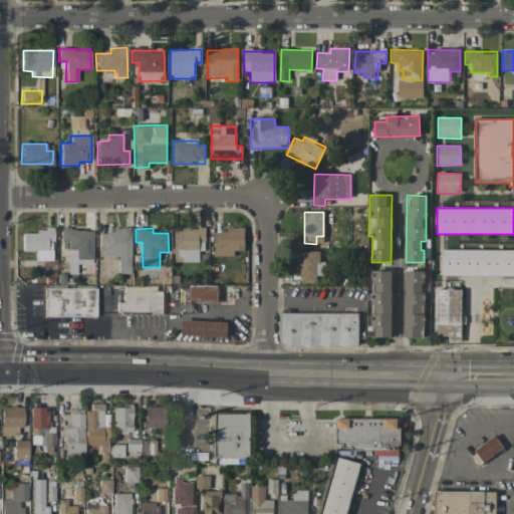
[(67,261),(91,261),(91,229),(61,229),(60,242),(67,242),(67,261)]
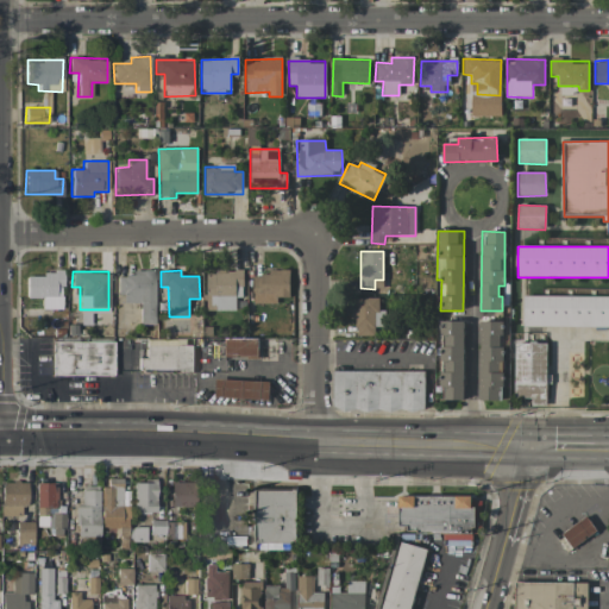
[(236,311),(236,297),(243,297),(243,271),(208,271),(208,311),(236,311)]
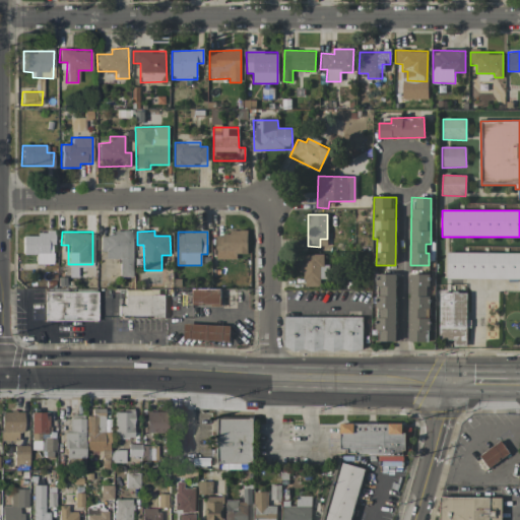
[(53,263),(53,233),(22,234),(22,254),(35,254),(36,264),(53,263)]
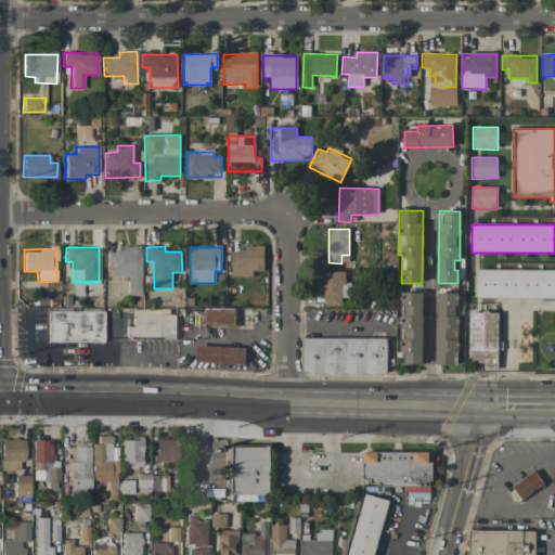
[(141,248),(106,248),(106,267),(112,267),(112,275),(128,275),(127,295),(140,296),(141,248)]
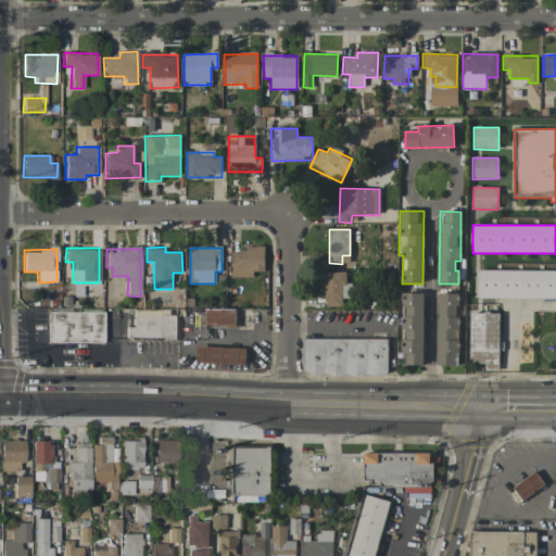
[(264,249),(231,249),(231,278),(253,278),(253,272),(264,272),(264,249)]
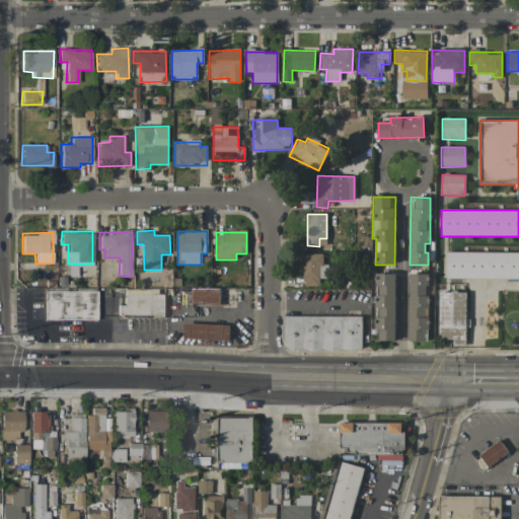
[(518,278),(518,252),(446,252),(446,278),(518,278)]
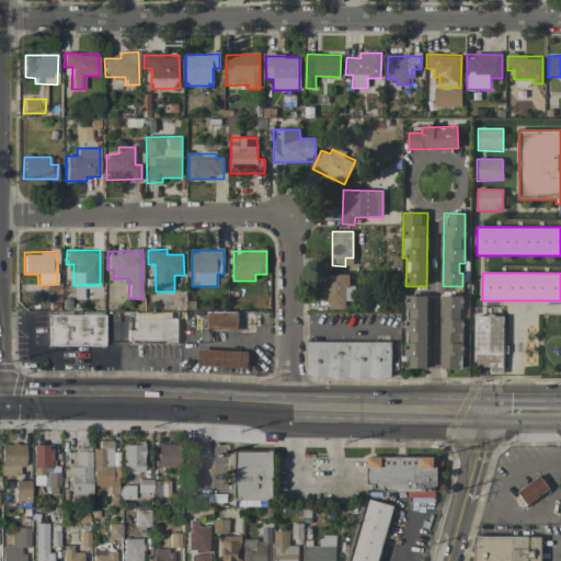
[(345,309),(345,301),(354,301),(354,286),(348,286),(348,274),(325,274),(325,309),(345,309)]
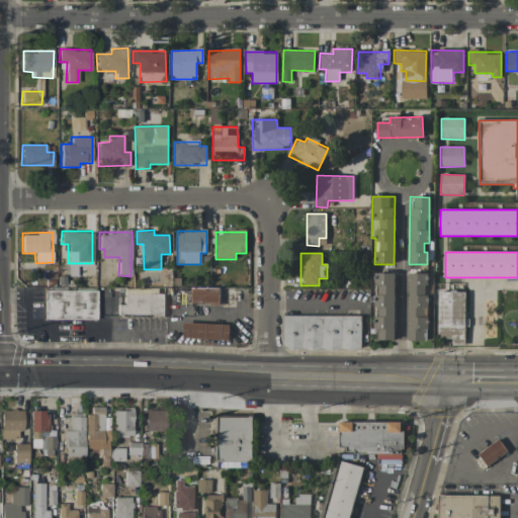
[(395,273),(375,273),(376,341),(395,340),(395,273)]
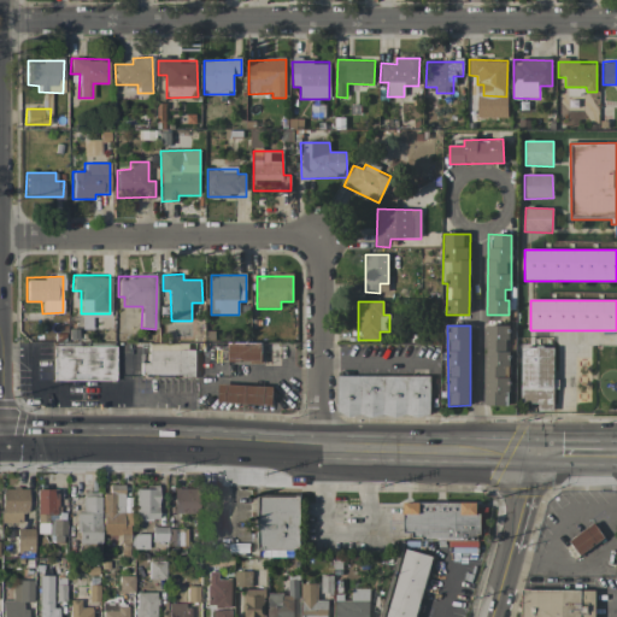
[(510,327),(486,325),(485,405),(509,406),(510,327)]
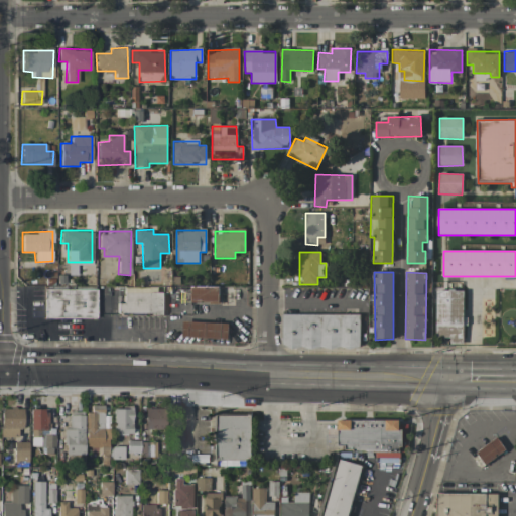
[(219,302),(219,287),(190,287),(190,303),(219,302)]
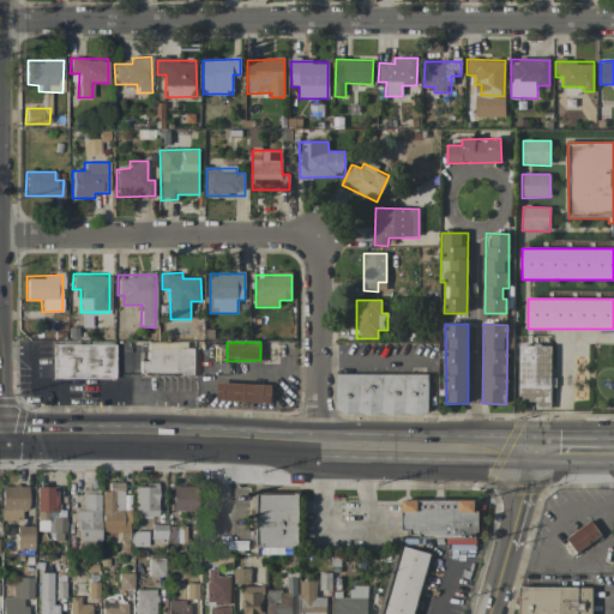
[(53,344),(114,344),(114,377),(53,377),(53,344)]
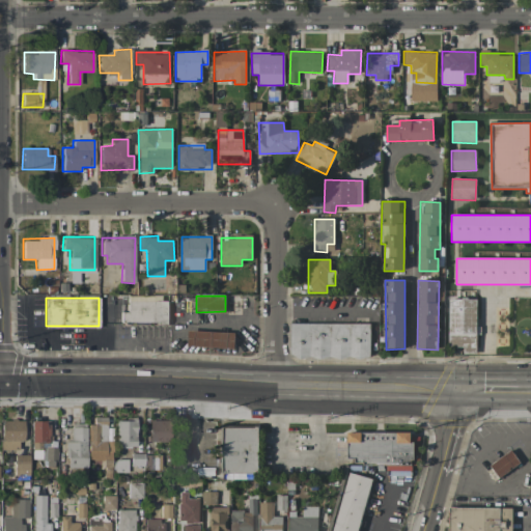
[(477,354),(476,299),(448,300),(449,346),(463,346),(463,354),(477,354)]
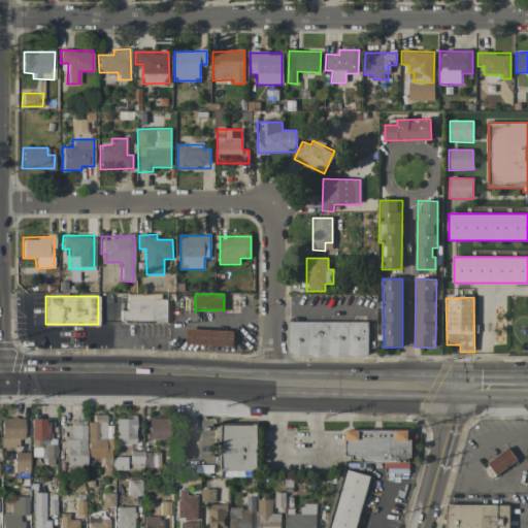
[(128,299),(170,298),(170,323),(129,323),(128,299)]
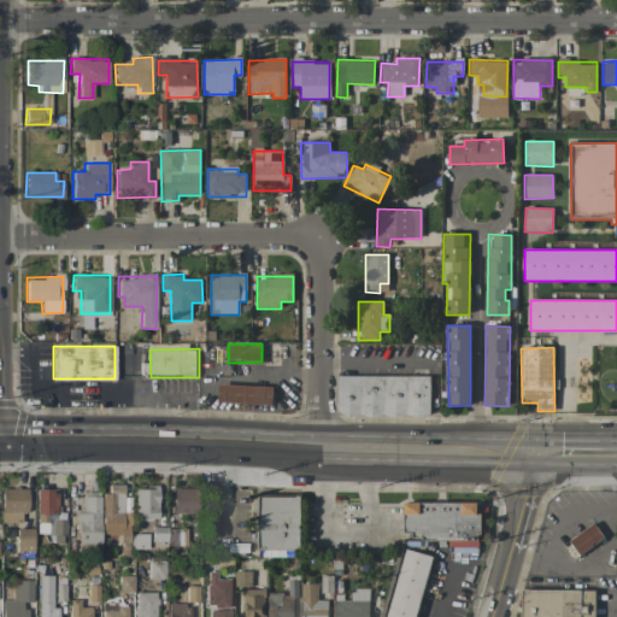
[(339,376),(432,375),(433,418),(340,419),(339,376)]
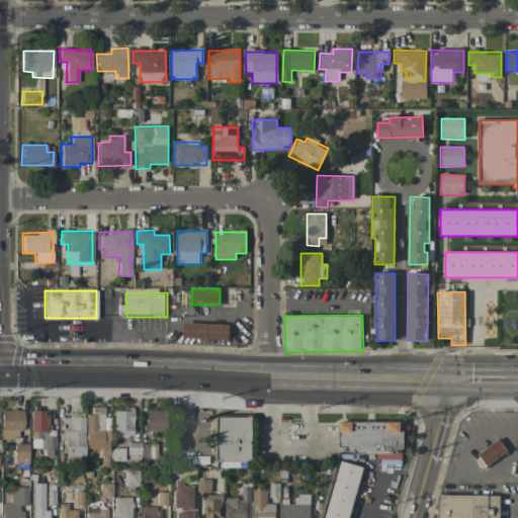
[(183,339),(229,340),(229,325),(184,323),(183,339)]
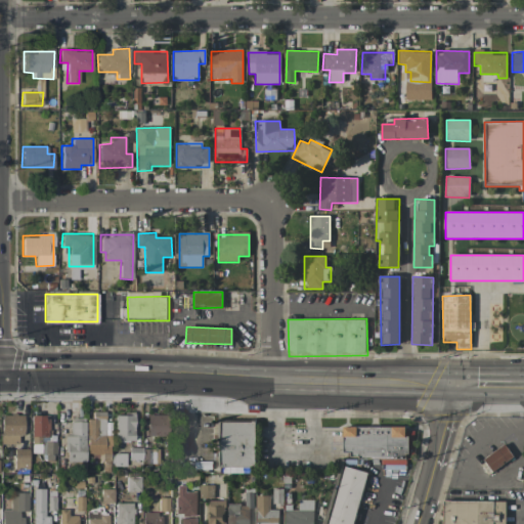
[(105,411),(89,411),(88,461),(110,462),(110,448),(104,448),(105,411)]
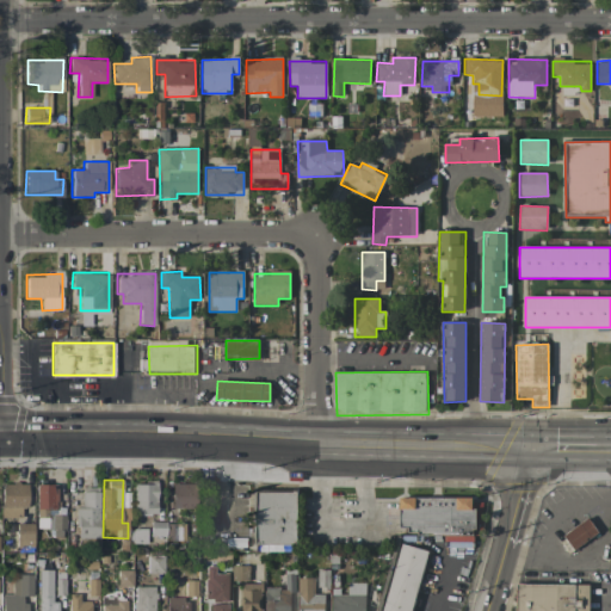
[(156,482),(134,482),(135,514),(156,514),(156,482)]
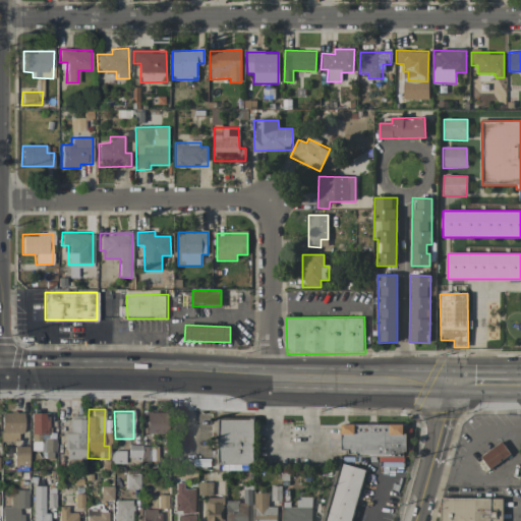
[(17,441),(18,433),(22,433),(23,412),(1,412),(1,441),(17,441)]
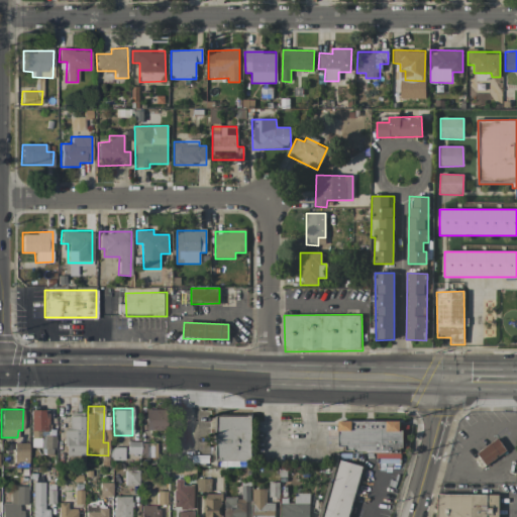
[(48,409),(31,409),(31,447),(44,447),(44,454),(56,454),(56,429),(48,429),(48,409)]
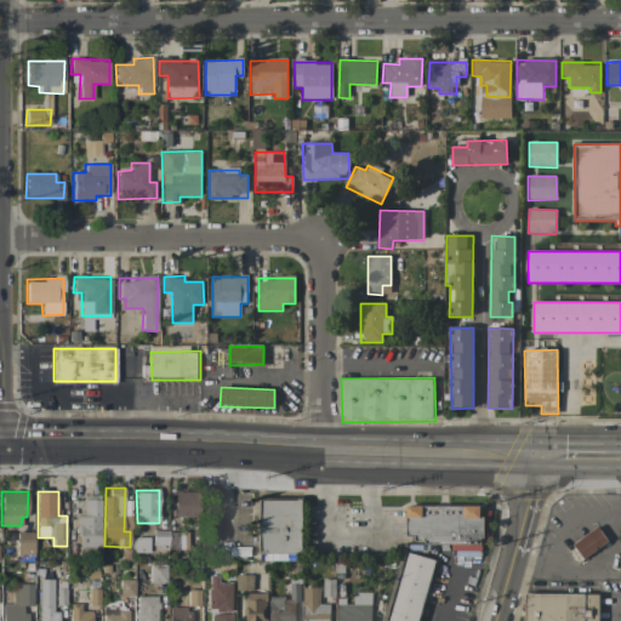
[(199,517),(199,491),(175,491),(175,516),(199,517)]
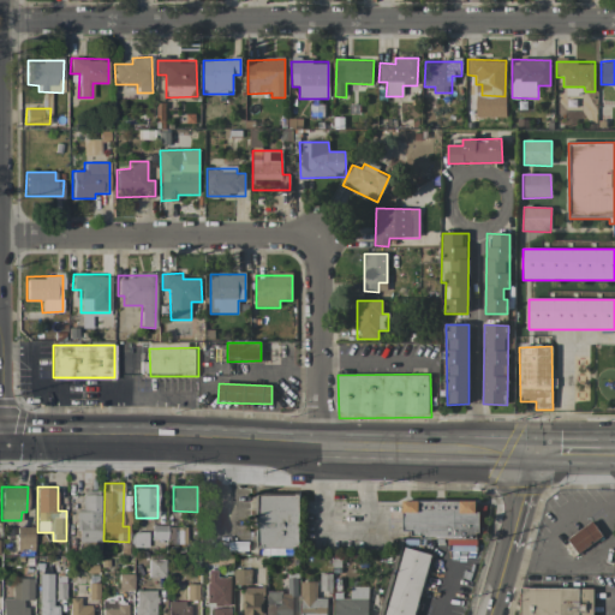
[(76,511),(77,542),(100,542),(99,490),(83,491),(83,511),(76,511)]
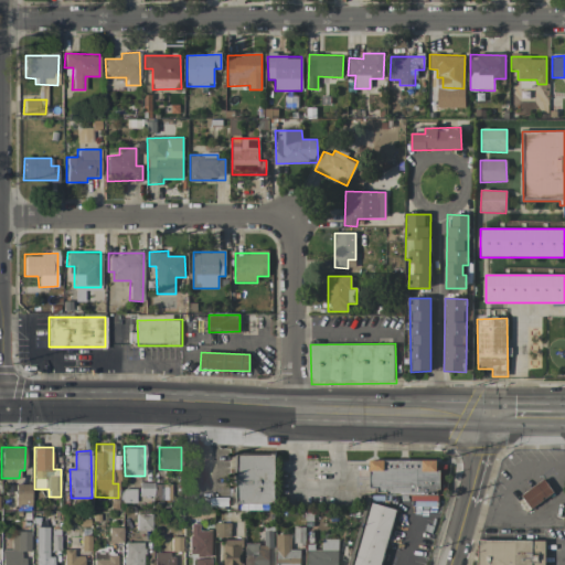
[(235,452),(277,452),(278,507),(235,507),(235,452)]
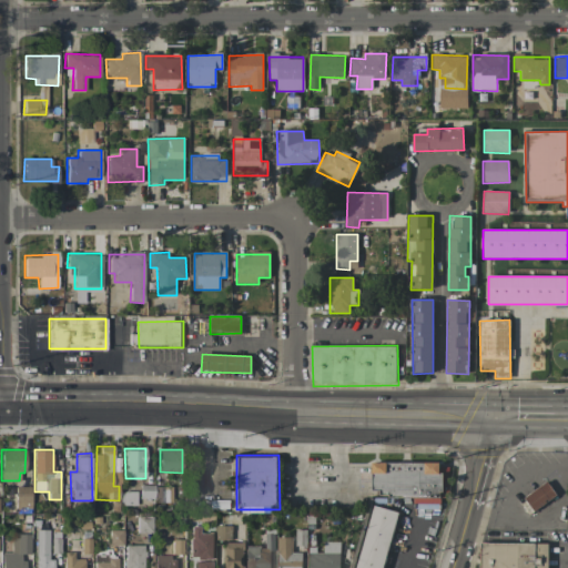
[(373,464),(445,464),(446,497),(373,497),(373,464)]
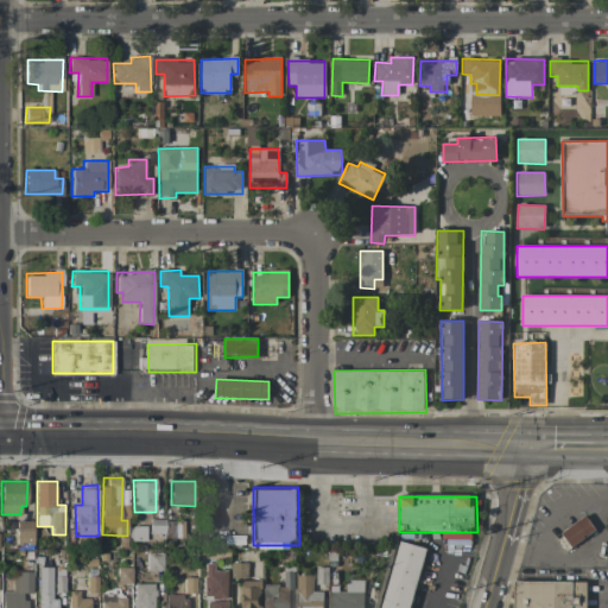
[(595,531),(586,515),(561,532),(570,548),(595,531)]
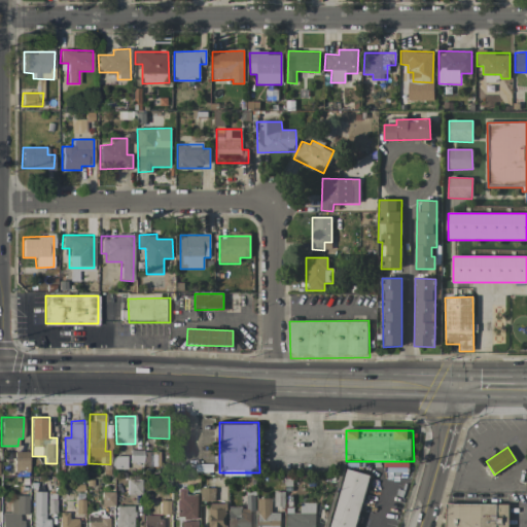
[(28,471),(29,451),(14,451),(14,471),(28,471)]
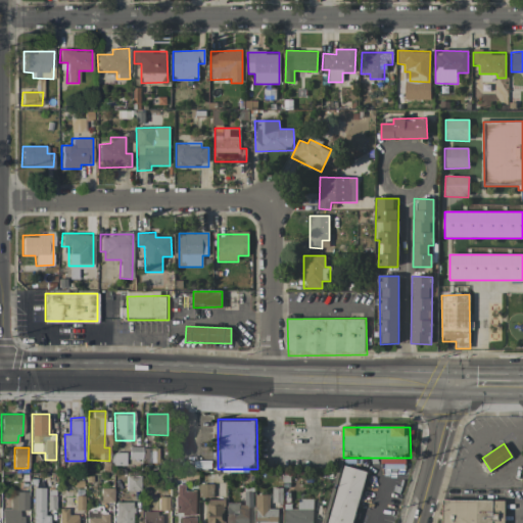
[(158,447),(143,447),(143,463),(157,463),(158,447)]
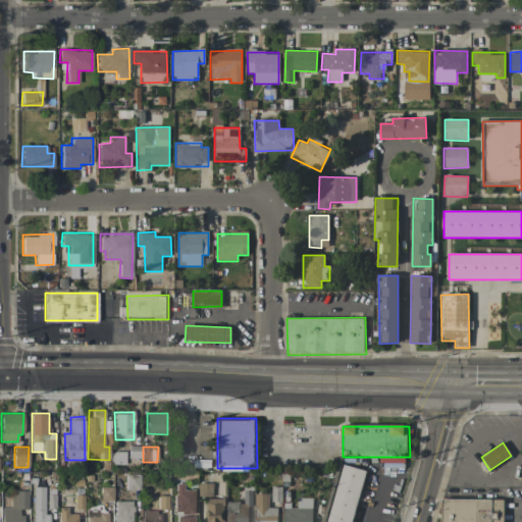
[(124,464),(124,452),(112,452),(112,464),(124,464)]
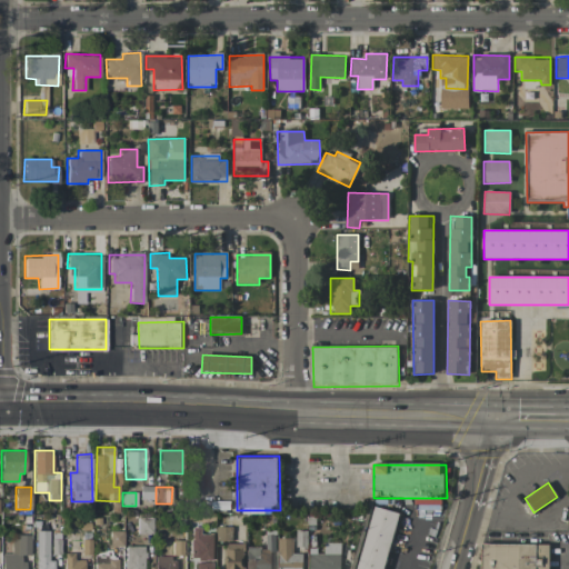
[(383,568),(398,513),(372,507),(356,568),(383,568)]
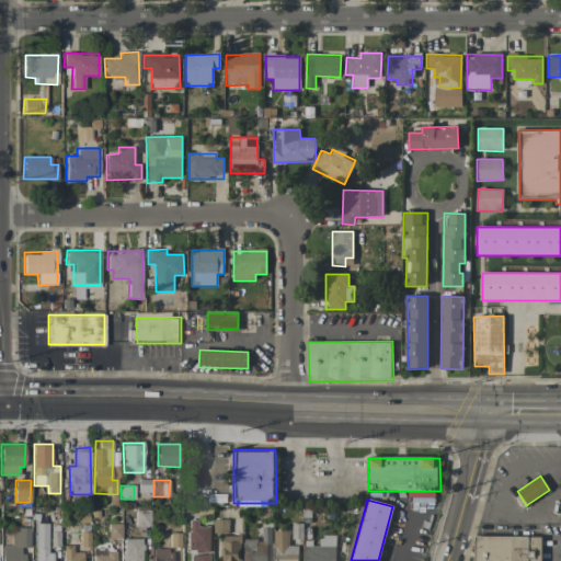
[(150,510),(135,510),(136,526),(150,525),(150,510)]
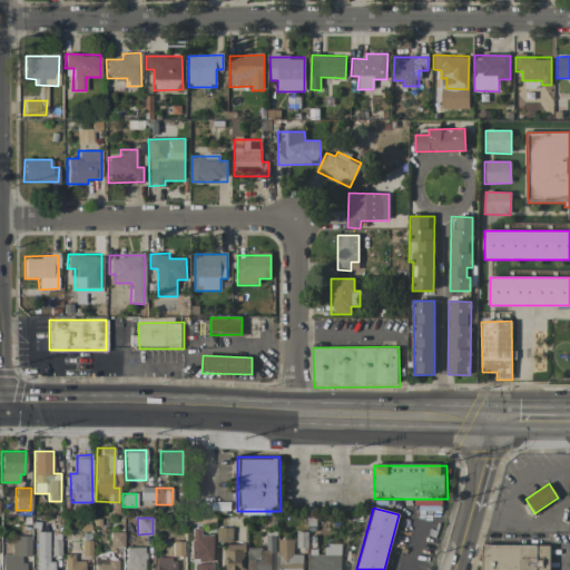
[(190,559),(196,559),(196,569),(214,569),(214,534),(199,534),(199,529),(190,529),(190,559)]
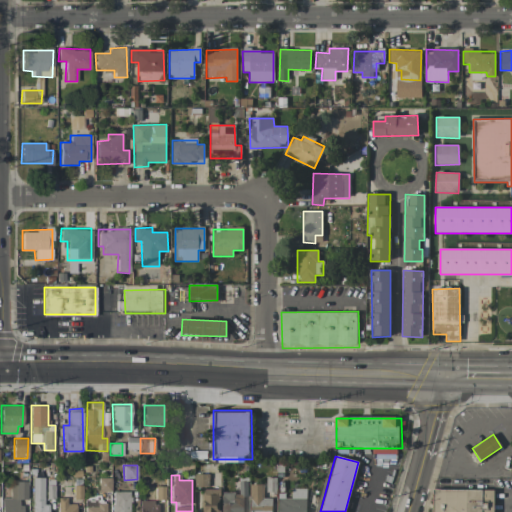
[(31,511),(48,511),(49,504),(43,504),(44,477),(32,477),(31,511)]
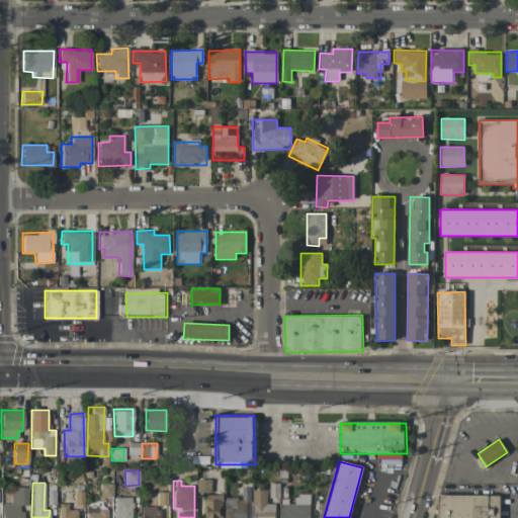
[(100,496),(112,497),(112,484),(100,483),(100,496)]
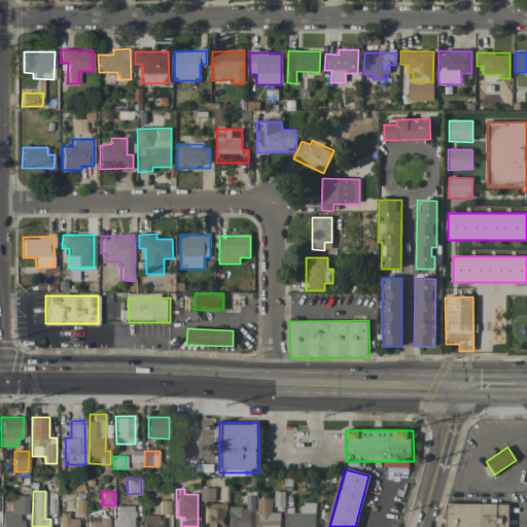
[(22,526),(23,514),(28,515),(29,495),(16,495),(16,498),(3,498),(2,526),(22,526)]
